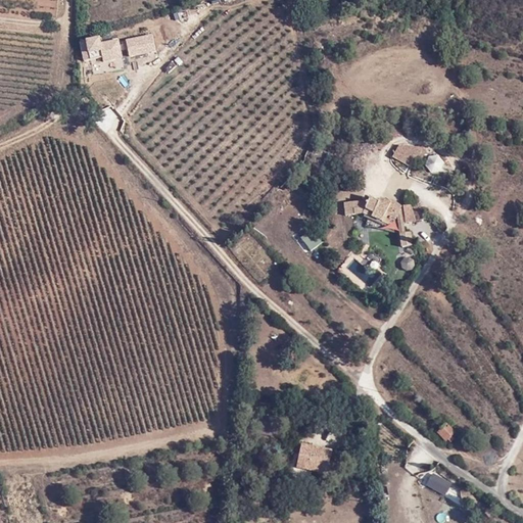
[(100,50),(97,39),(78,44),(83,68),(89,67),(87,60),(104,56),(104,49),(100,50)]
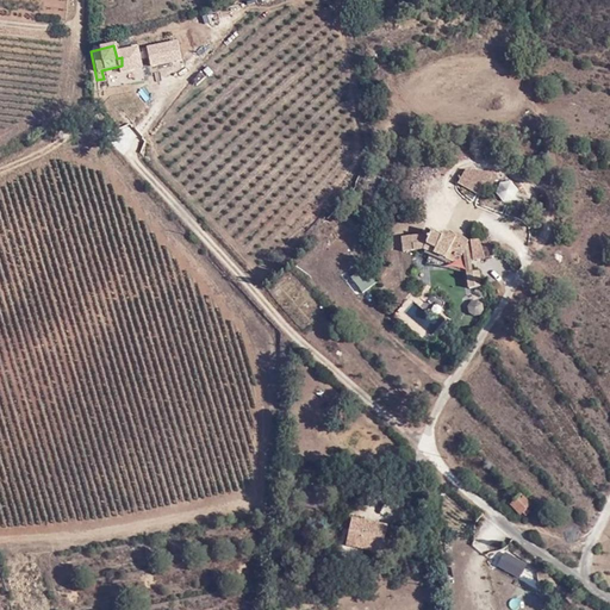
[(465,170),(459,184),(483,197),(492,174),(465,170)]
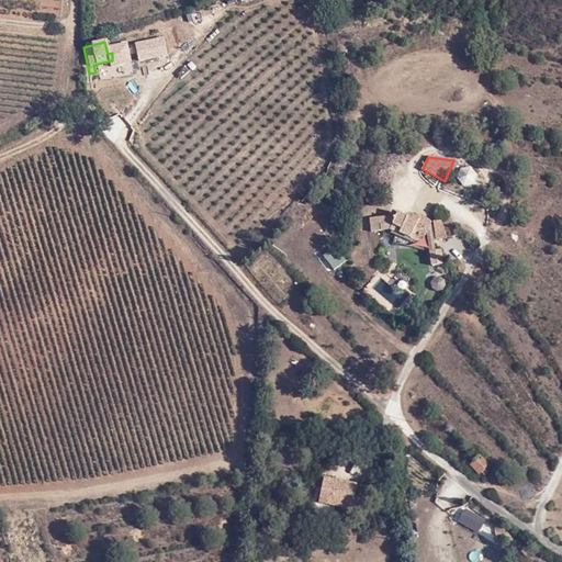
[(416,223),(417,220),(417,217),(408,214),(405,218),(396,214),(394,220),(388,217),(369,218),(370,233),(385,231),(397,235),(408,240),(416,244),(420,235),(425,237),(427,228),(416,223)]
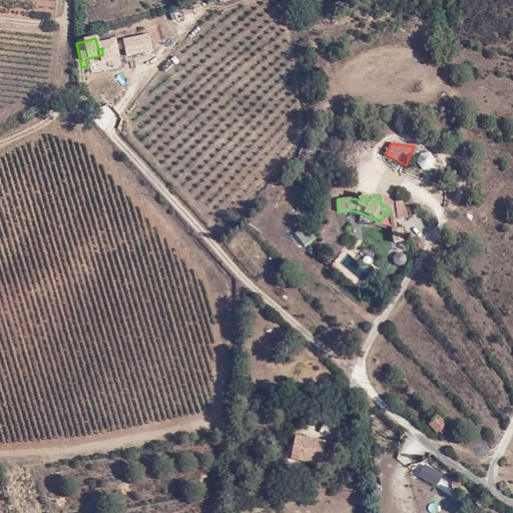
[(393,205),(381,200),(380,203),(390,208),(388,216),(391,230),(397,229),(393,205)]
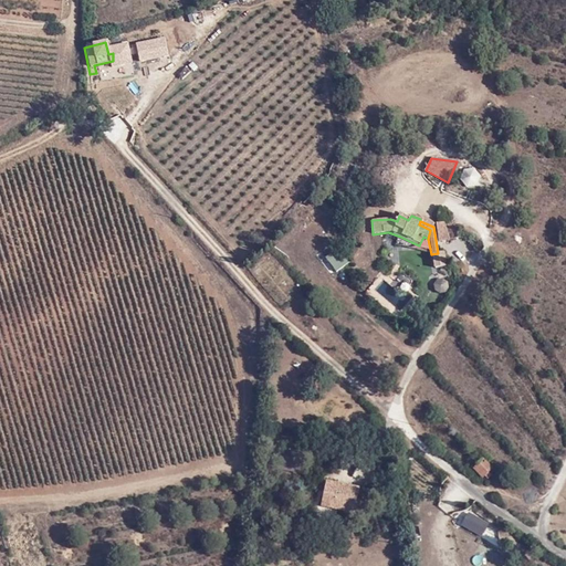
[(450,239),(444,223),(437,223),(438,241),(450,239)]
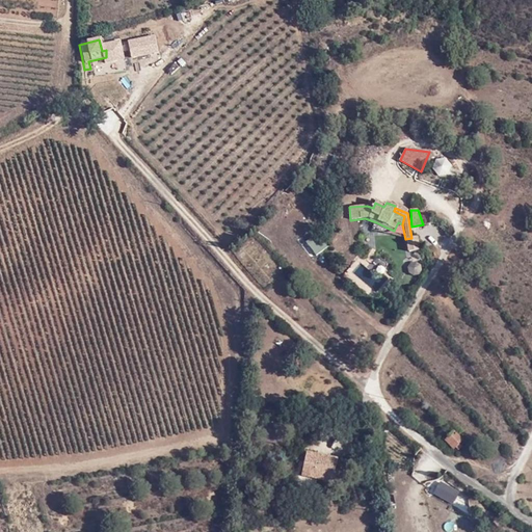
[(387,228),(376,222),(374,228),(384,233),(387,228)]
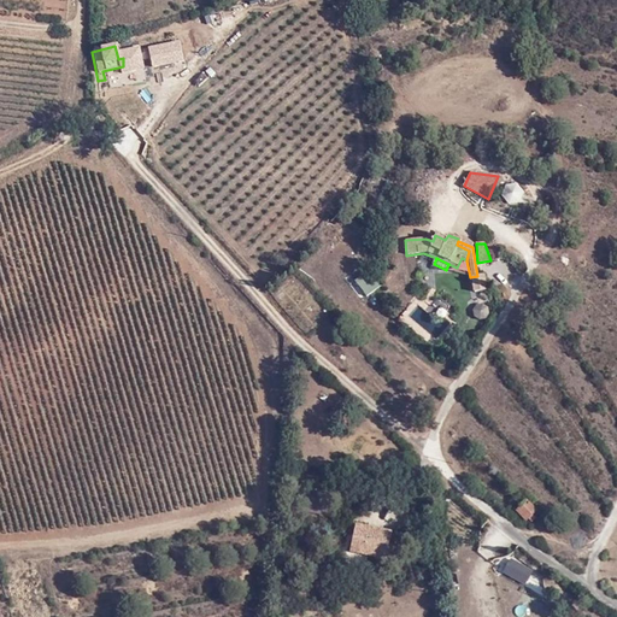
[(377,280),(366,266),(352,278),(364,293),(378,282),(377,280)]
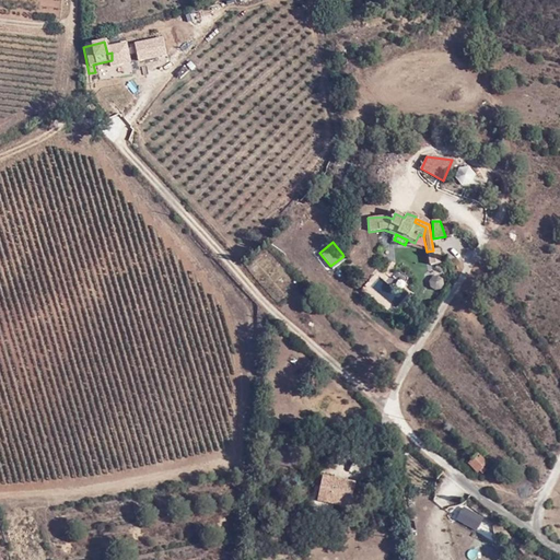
[(439,251),(433,251),(427,252),(428,265),(441,264),(439,251)]
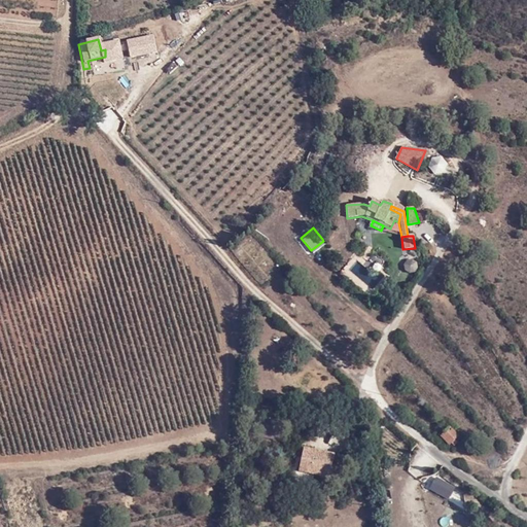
[(458,436),(451,427),(441,436),(449,445),(458,436)]
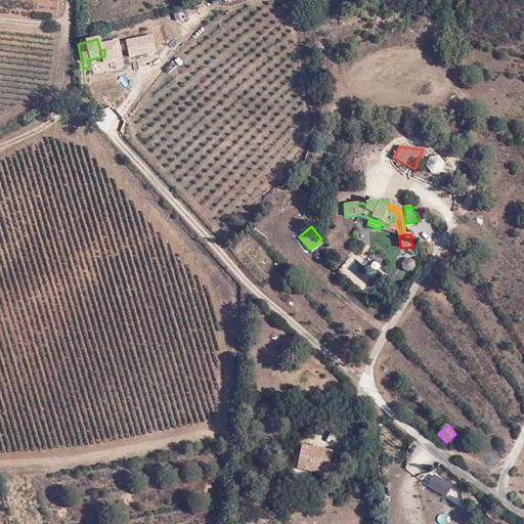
[(333,450),(303,445),(298,468),(328,474),(333,450)]
